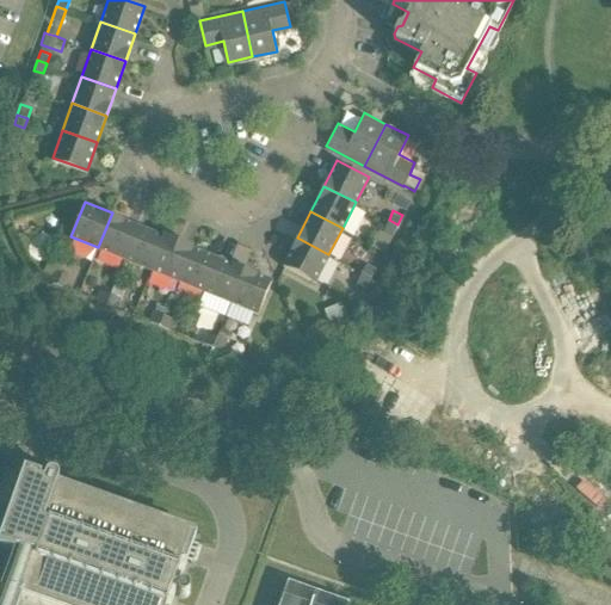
[(124,258),(139,223),(112,213),(98,247),(124,258)]
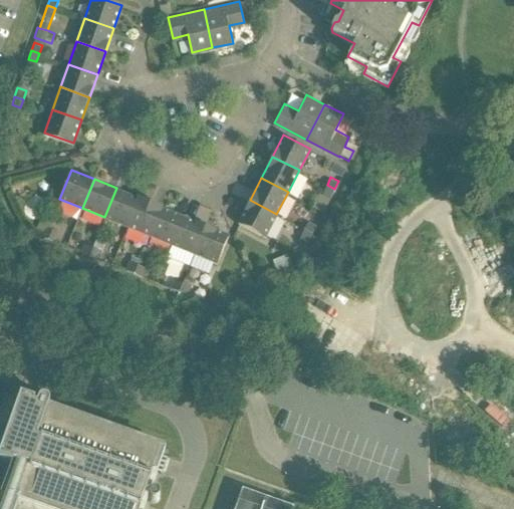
[(322,193),(330,196),(334,189),(327,185),(322,193)]
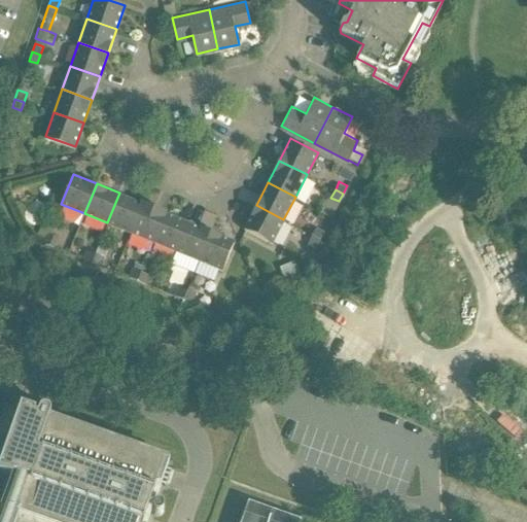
[(141,202),(119,193),(107,222),(131,232),(143,200),(142,200),(141,202)]
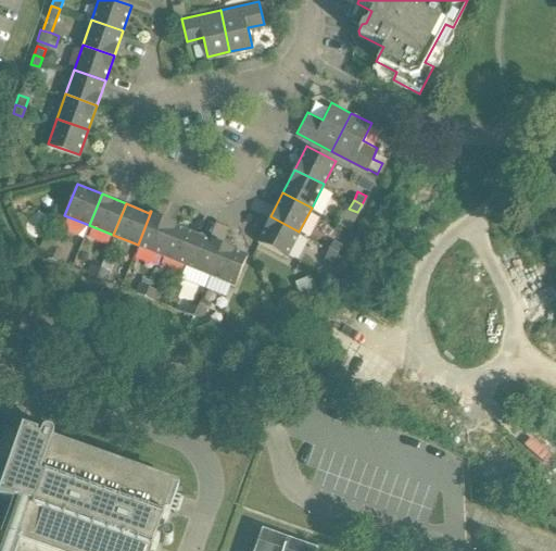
[(162,254),(175,221),(151,211),(138,245),(162,254)]
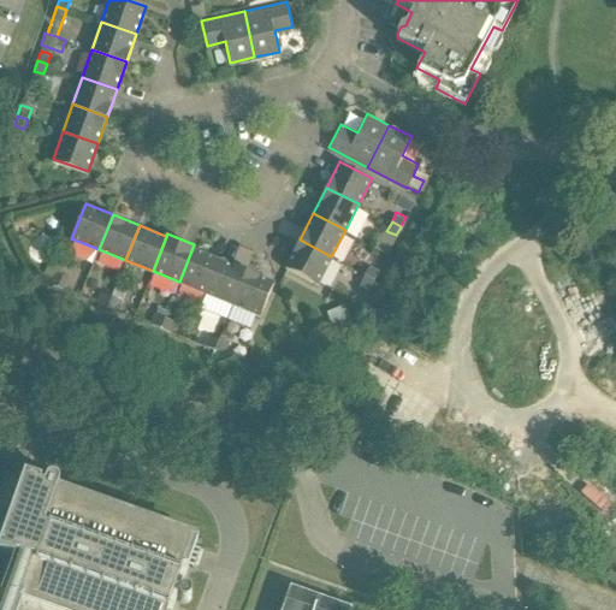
[(285,266),(318,283),(331,256),(300,240),(285,266)]
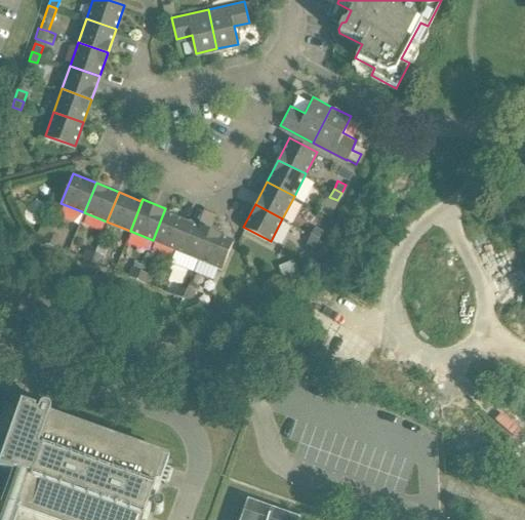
[(166,209),(165,208),(153,240),(175,249),(188,220),(165,210),(166,209)]
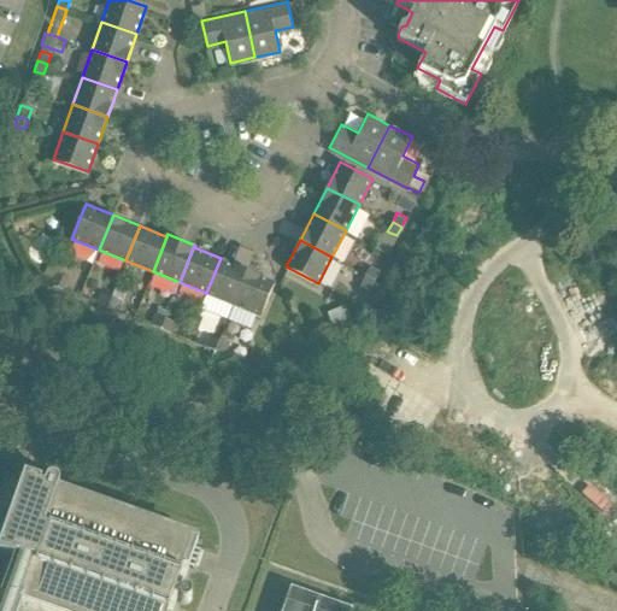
[(234,304),(247,269),(221,258),(206,293),(234,304)]
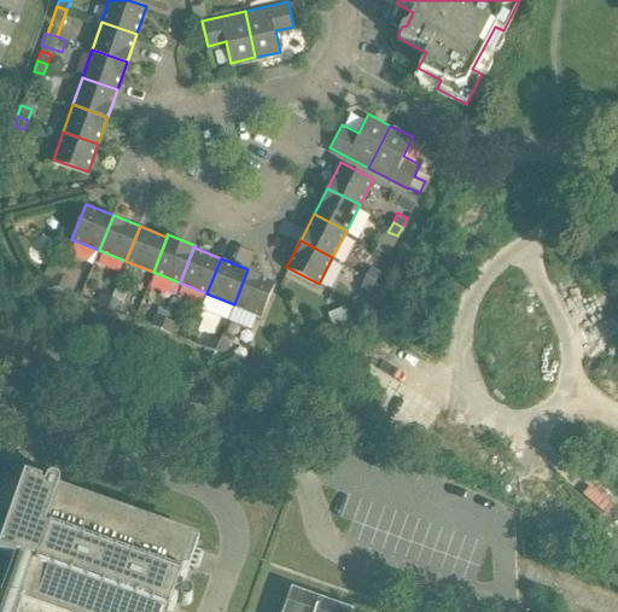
[(365,273),(375,279),(380,269),(369,263),(365,273)]
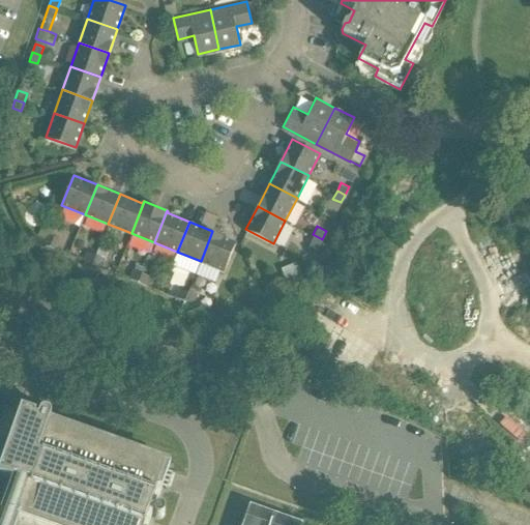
[(224,270),(236,240),(212,231),(201,261),(224,270)]
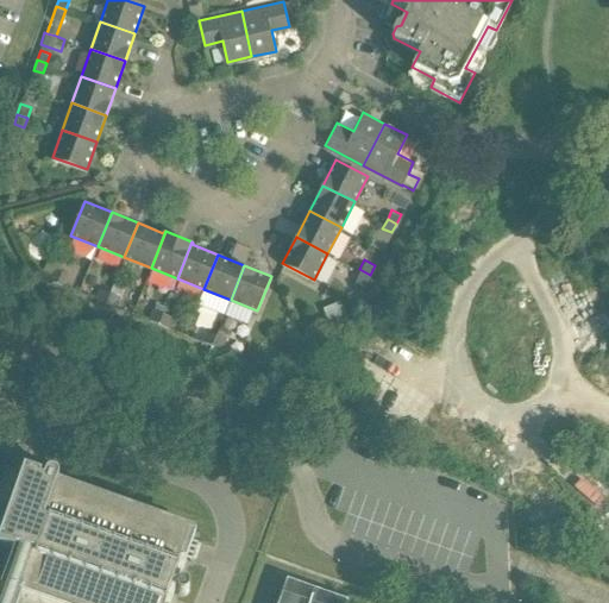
[(52,278),(63,282),(67,271),(57,268),(52,278)]
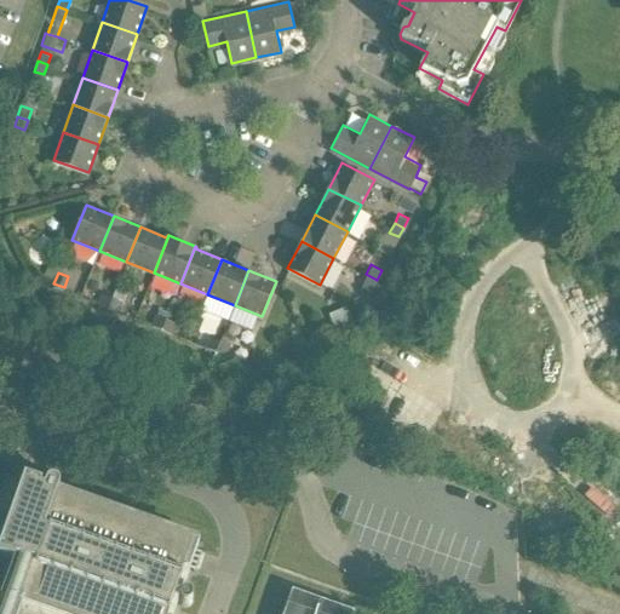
[(385,283),(377,280),(366,274),(361,285),(379,294),(385,283)]
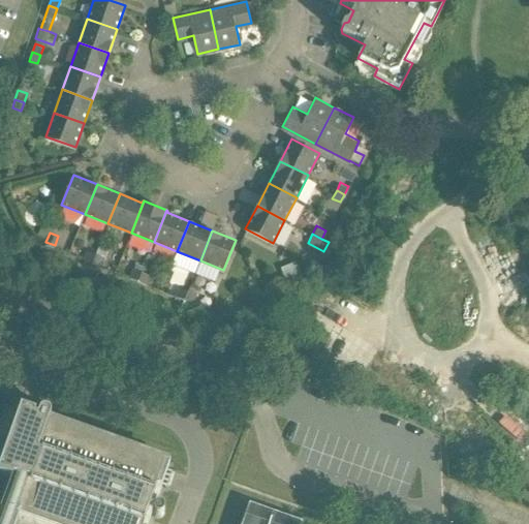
[(93,260),(96,252),(88,248),(85,257),(93,260)]
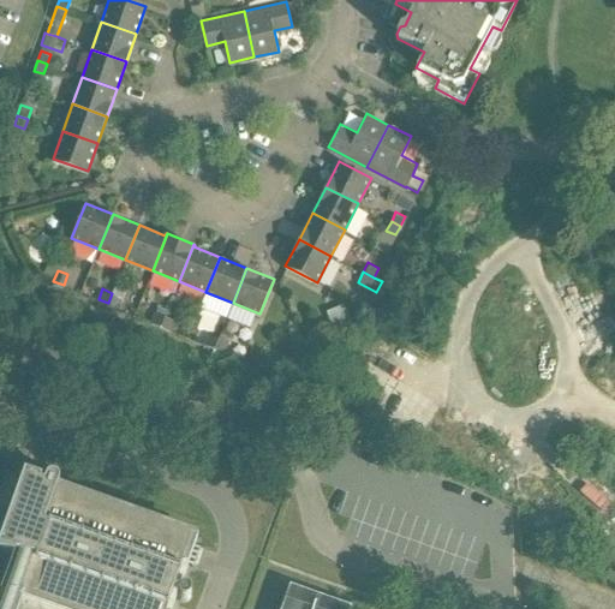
[(112,293),(108,303),(117,306),(121,297),(112,293)]
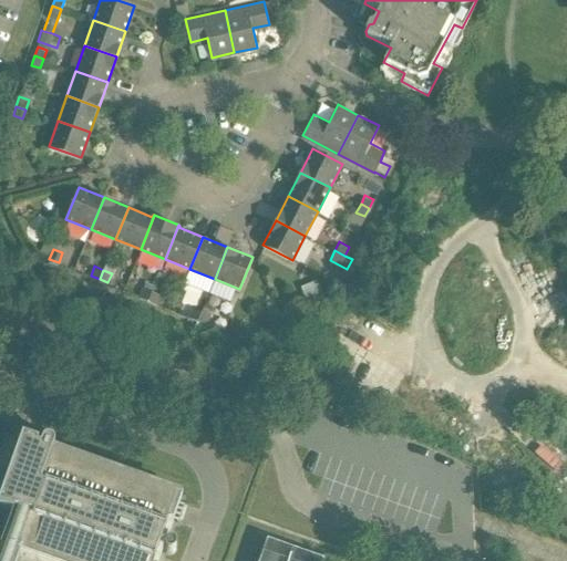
[(137,294),(148,299),(153,290),(151,289),(154,282),(145,279),(142,286),(137,294)]
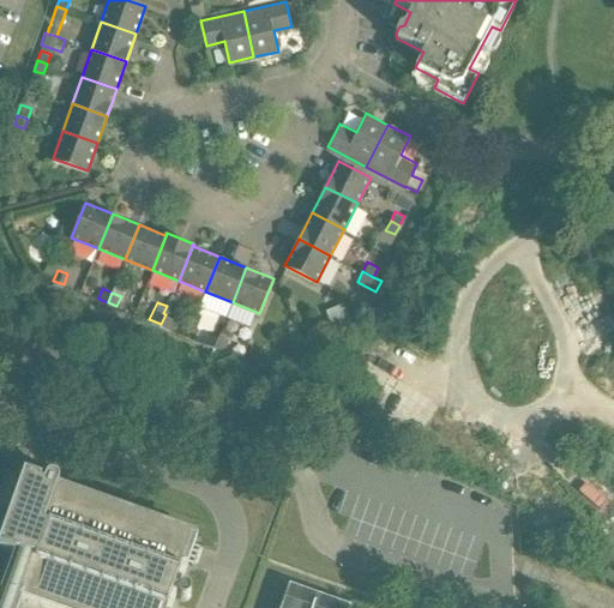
[(613,325),(599,312),(570,347),(590,365),(613,337),(613,325)]
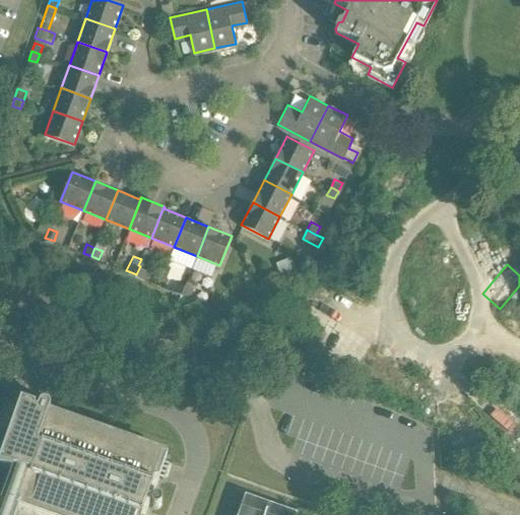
[(140,266),(136,274),(144,277),(148,269),(140,266)]
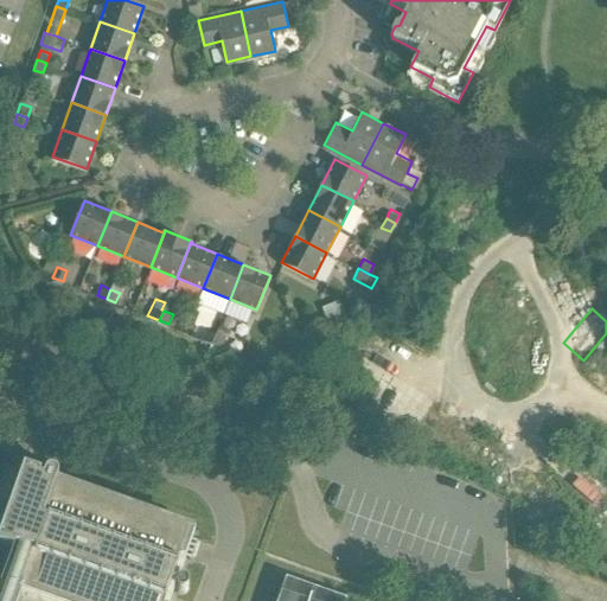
[(206,327),(202,338),(212,341),(216,332),(206,327)]
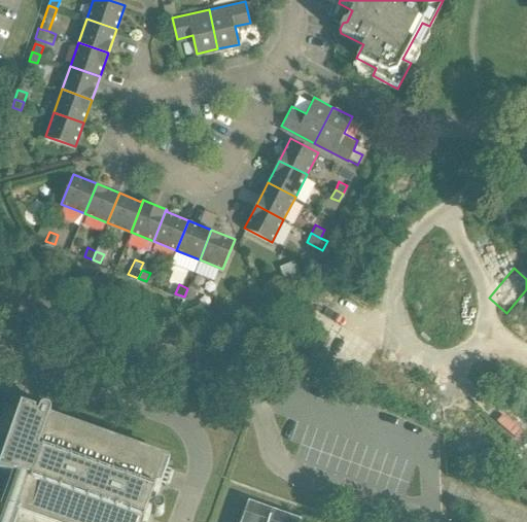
[(191,300),(196,291),(187,288),(184,297),(191,300)]
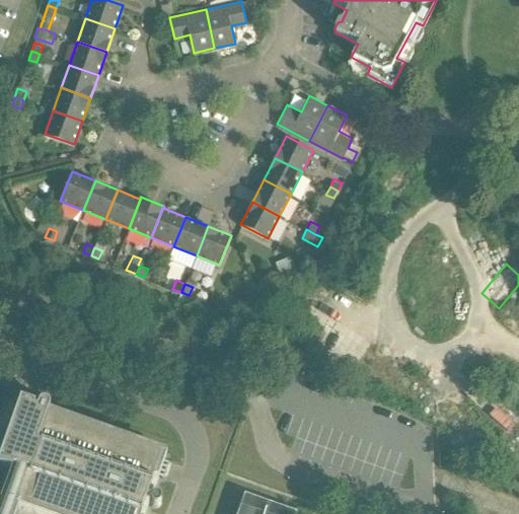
[(518,285),(499,308),(515,322),(518,318),(518,285)]
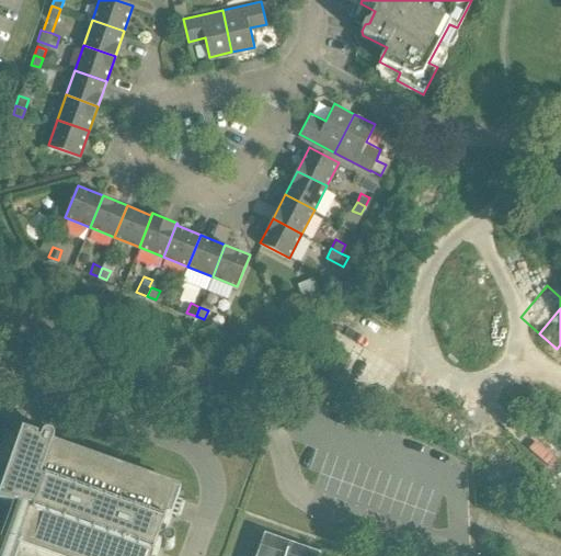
[(0,555),(18,555),(23,543),(59,555),(151,555),(175,489),(52,445),(53,441),(53,440),(53,439),(53,438),(53,437),(52,435),(52,434),(50,433),(48,433),(46,432),(44,433),(43,434),(42,435),(41,435),(41,437),(22,431),(0,491),(0,500),(12,505),(0,537),(0,555)]
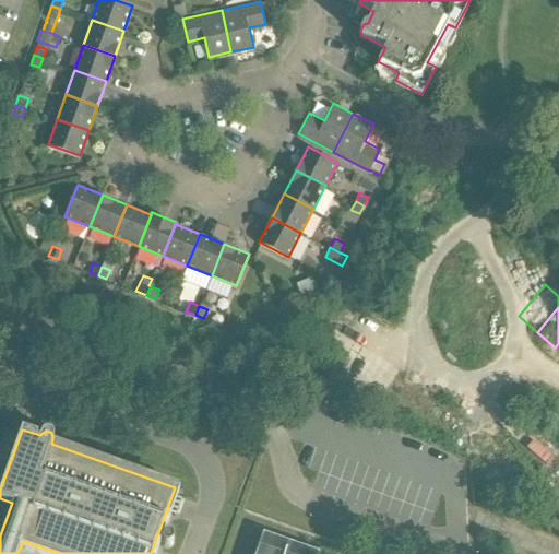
[(558,450),(542,445),(521,493),(551,505),(558,484),(558,450)]
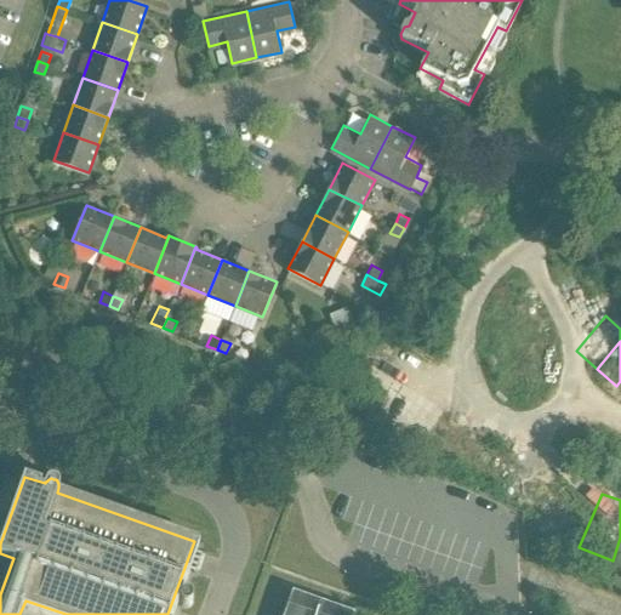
[(290,587),(280,614),(352,614),(354,610),(290,587)]
